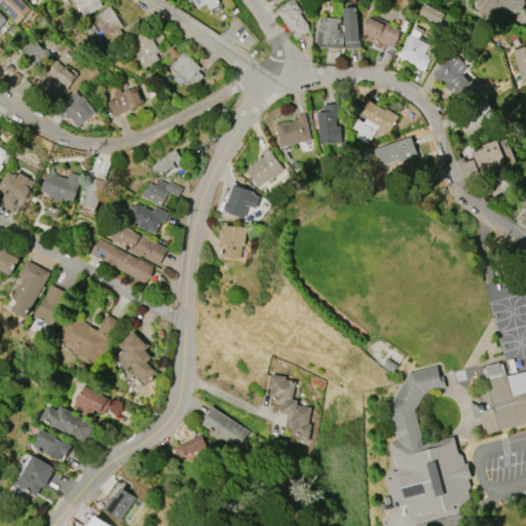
[(21,0),(31,9),(17,24),(0,7),(0,0),(21,0)]
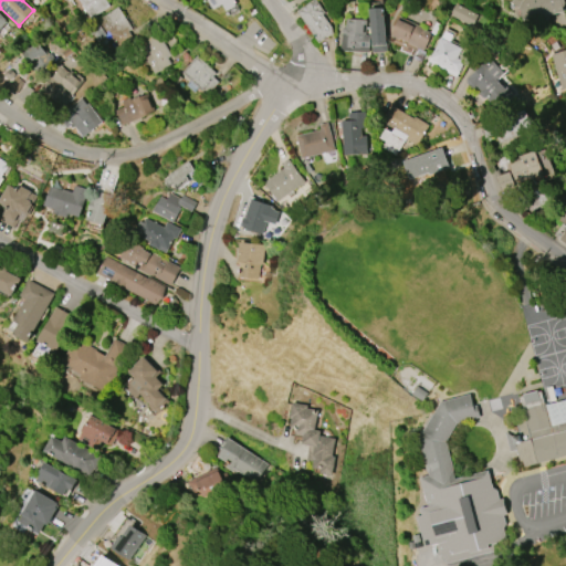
[(90,18),(79,0),(105,0),(109,6),(90,18)]
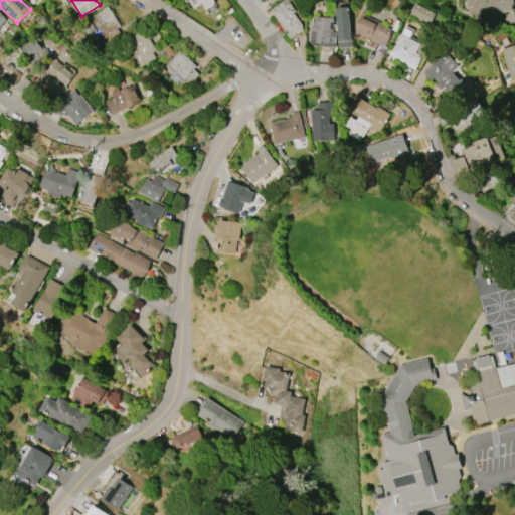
[(187,0),(210,0),(213,5),(204,10),(201,4),(192,9),(187,0)]
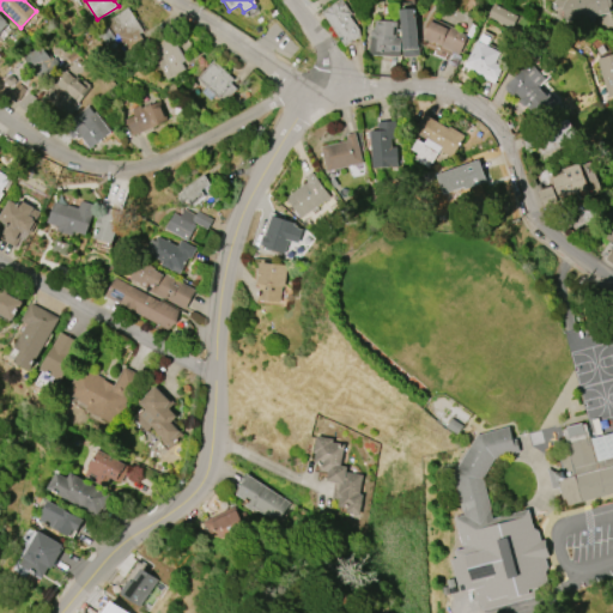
[(345,47),(321,12),(339,0),(341,0),(351,13),(349,16),(358,30),(359,37),(345,47)]
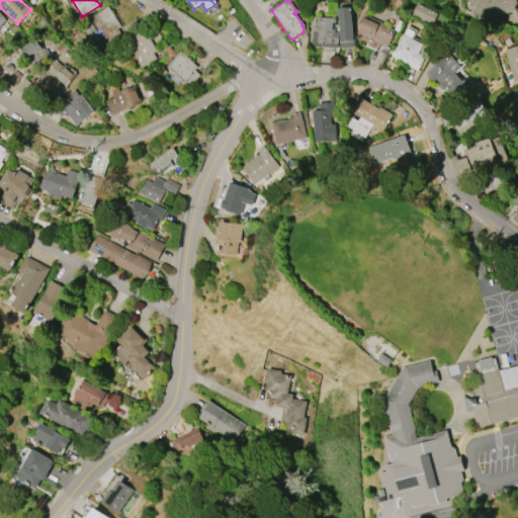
[(512,0),(515,11),(478,18),(476,8),(482,0),(512,0)]
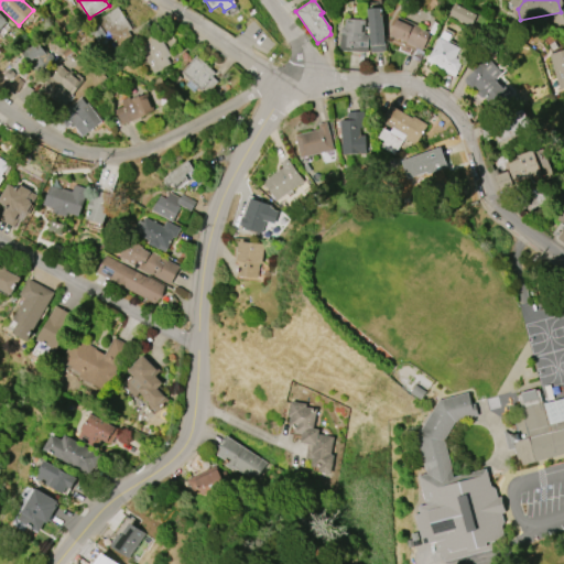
[(448,15),(472,26),(477,14),(454,3),(448,15)]
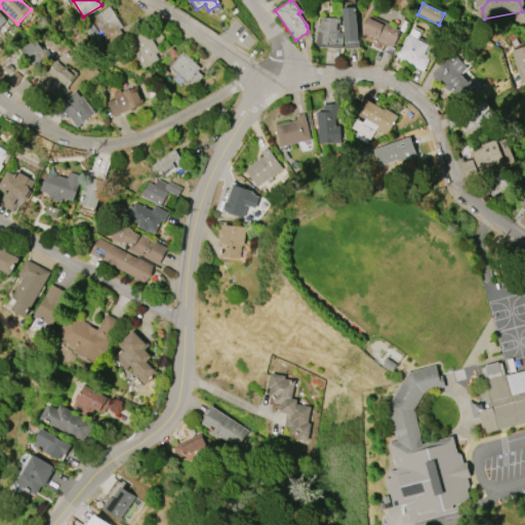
[(91,17),(110,6),(123,27),(119,29),(123,36),(110,45),(103,34),(99,36),(89,21),(92,18),(91,17)]
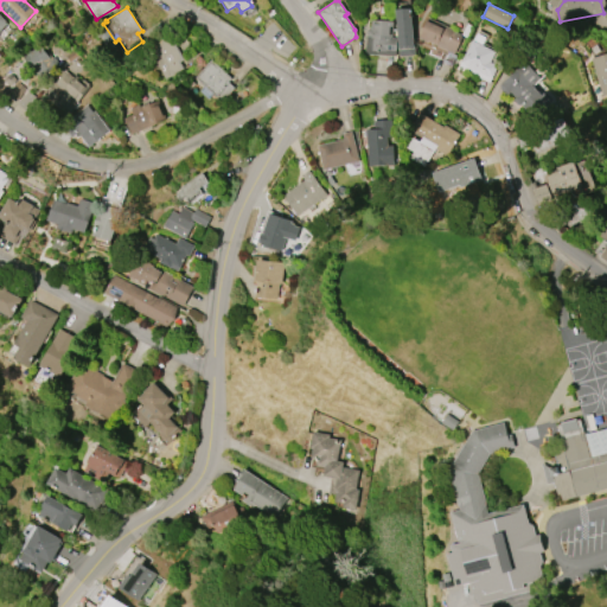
[(395,10),(410,8),(415,55),(398,57),(395,10)]
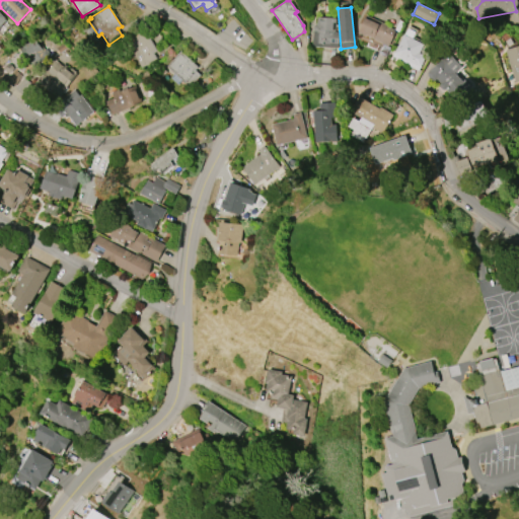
[(0,27),(8,18),(0,11),(0,27)]
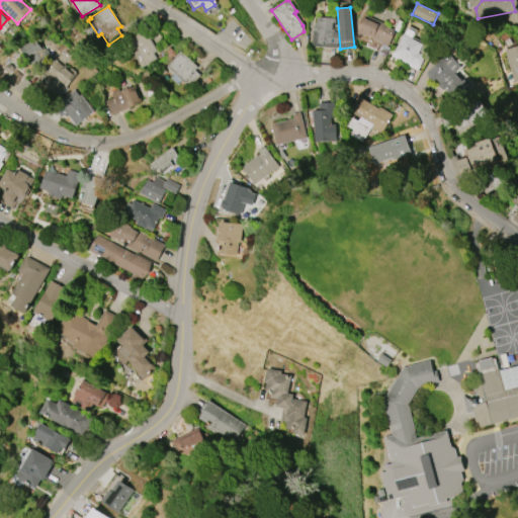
[(387,47),(357,32),(364,16),(393,29),(392,31),(394,32),(387,47)]
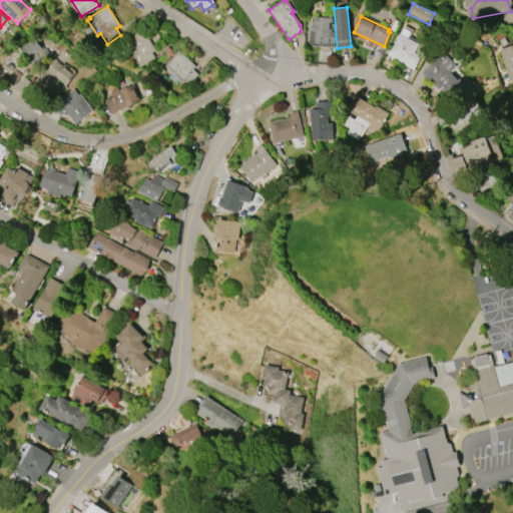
[(334,47),(309,46),(310,26),(312,26),(312,24),(313,24),(313,17),(332,18),(332,22),(329,22),(329,23),(334,24),(334,32),(335,32),(334,47)]
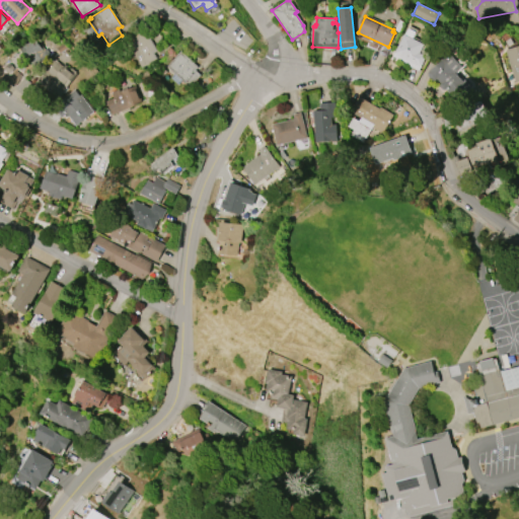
[(143,29),(156,51),(152,53),(156,59),(142,68),(125,41),(143,29)]
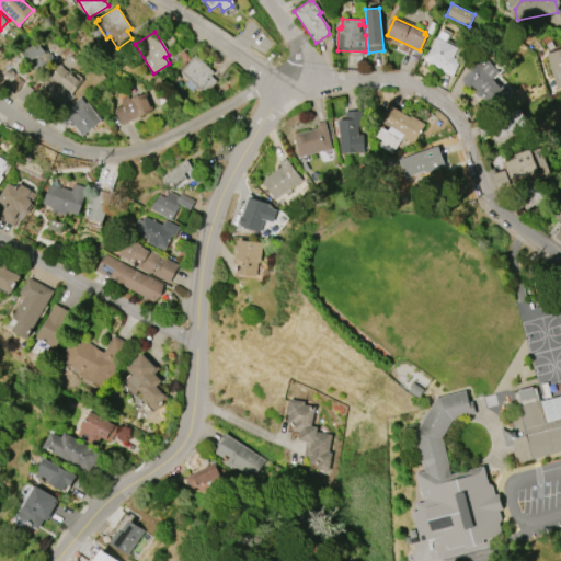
[(424,61),(436,37),(457,48),(453,57),(459,61),(451,77),(443,71),(443,70),(424,61)]
